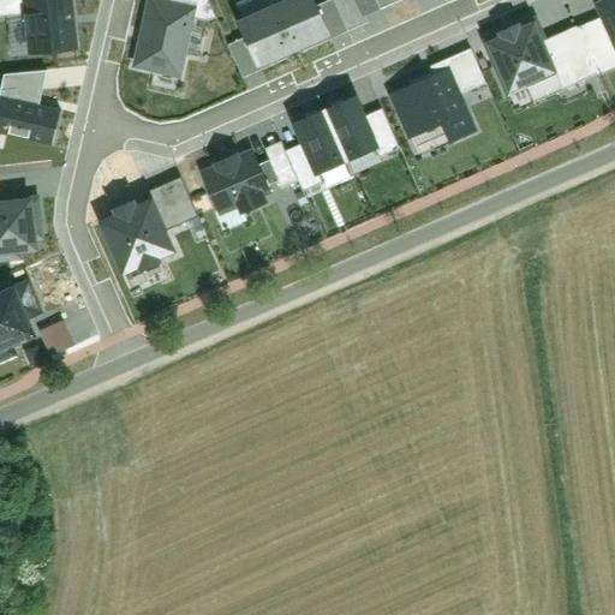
[(72,0),(21,0),(27,53),(77,48),(72,0)]
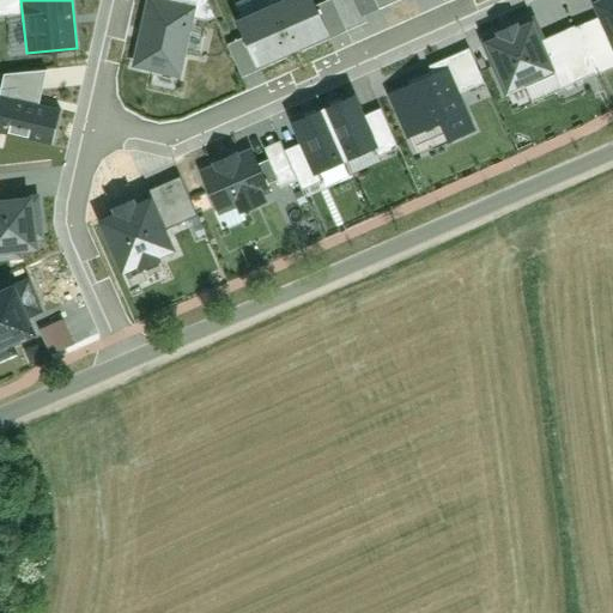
[(196,10),(152,0),(146,0),(132,70),(181,80),(196,10)]
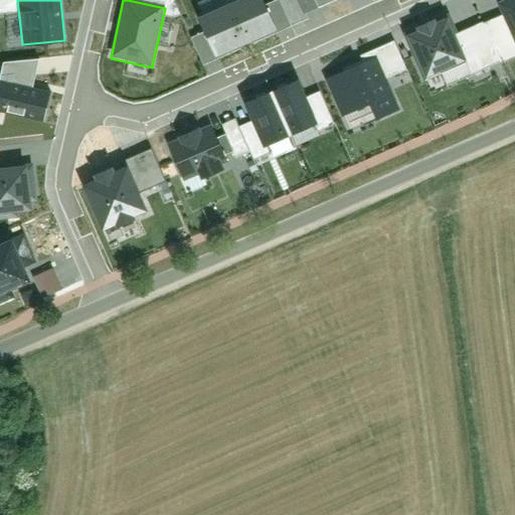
[(241,0),(199,18),(216,58),(276,33),(262,0),(241,0)]
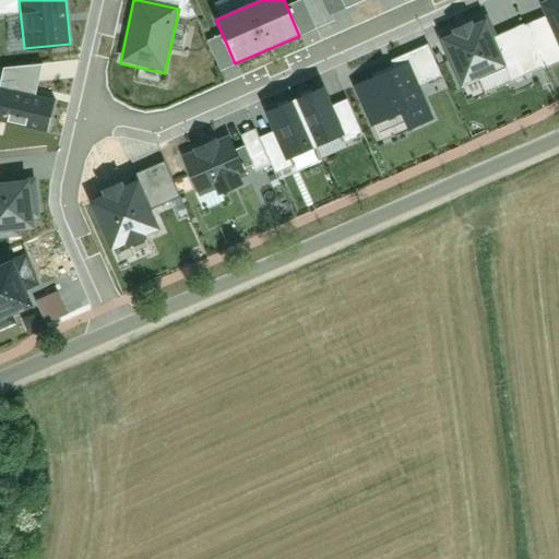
[(324,0),(332,16),(368,0),(324,0)]
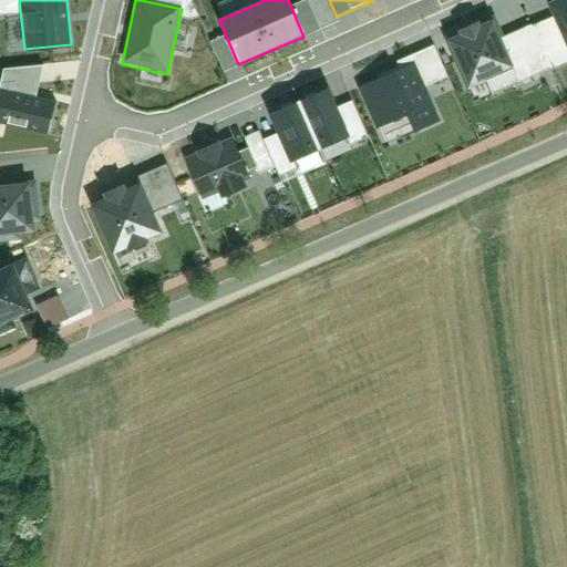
[(566,0),(562,0),(549,7),(566,45),(566,0)]
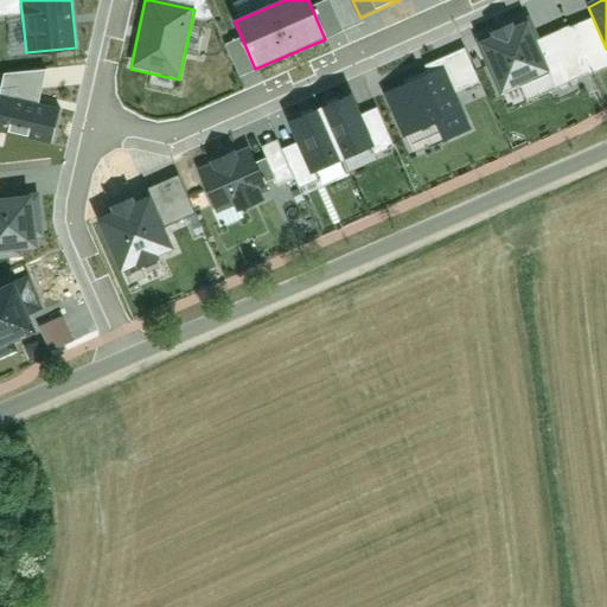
[(525,23),(478,44),(500,94),(548,72),(525,23)]
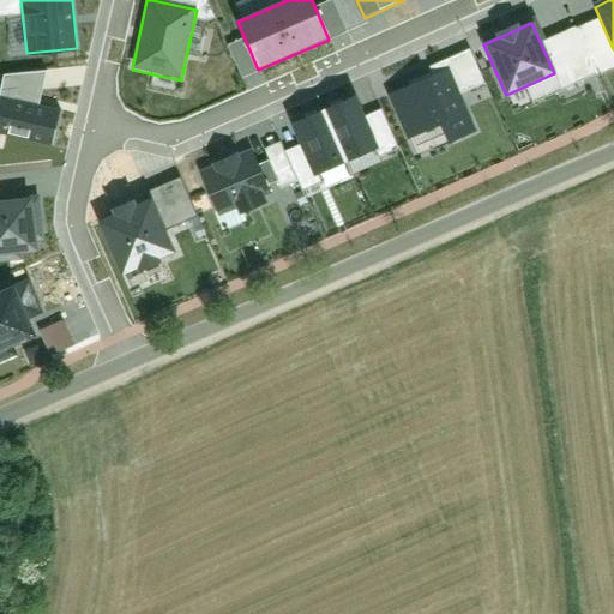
[(447,71),(392,95),(413,140),(468,116),(447,71)]
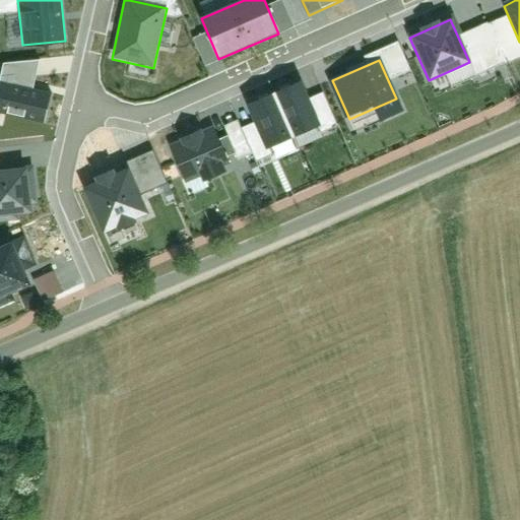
[(301,83),(249,106),(268,149),(320,126),(301,83)]
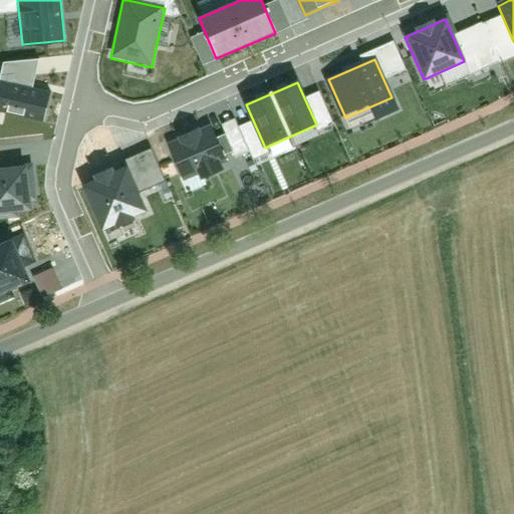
[(0,83),(0,112),(44,121),(49,94),(0,83)]
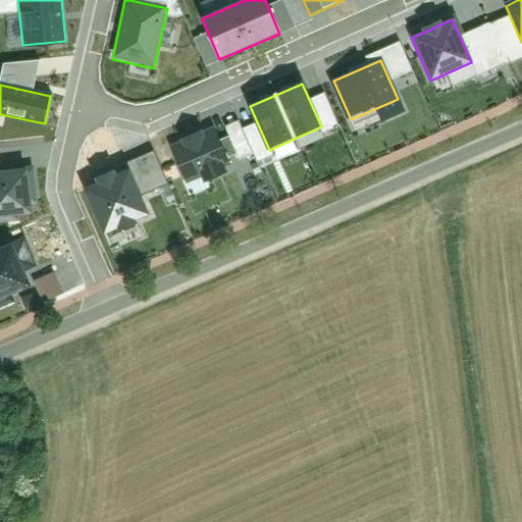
[(213,127),(169,148),(185,181),(200,174),(203,181),(224,172),(221,165),(228,162),(213,127)]
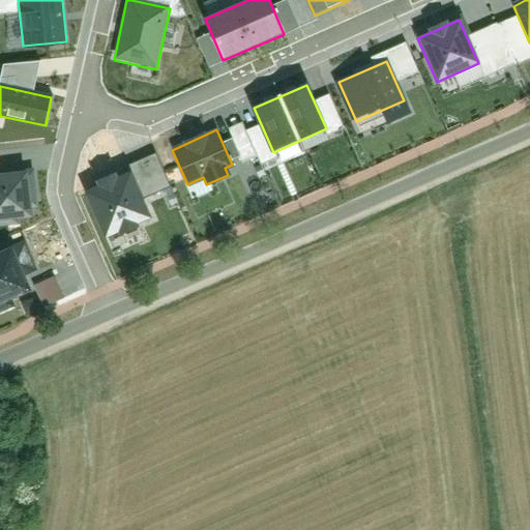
[(29,173),(0,175),(0,223),(34,219),(29,173)]
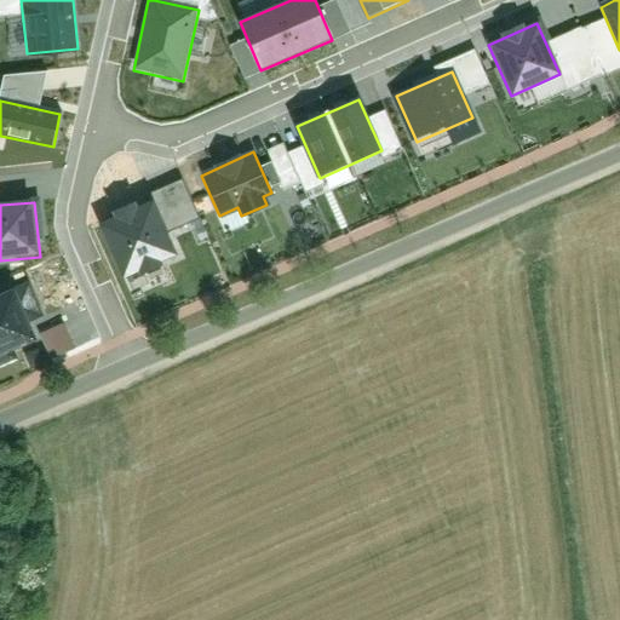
[(153,205),(136,212),(132,205),(113,214),(115,222),(99,229),(122,279),(138,271),(141,275),(160,265),(159,262),(176,254),(153,205)]
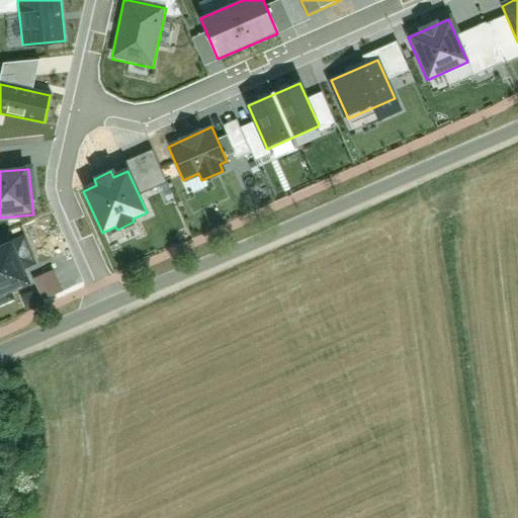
[(13,244),(0,249),(0,299),(31,286),(13,244)]
